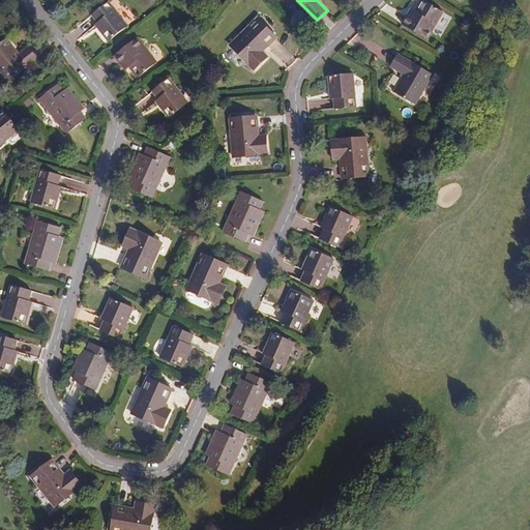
[(429,37),(444,11),(423,0),(422,0),(414,15),(410,12),(404,23),(429,37)]
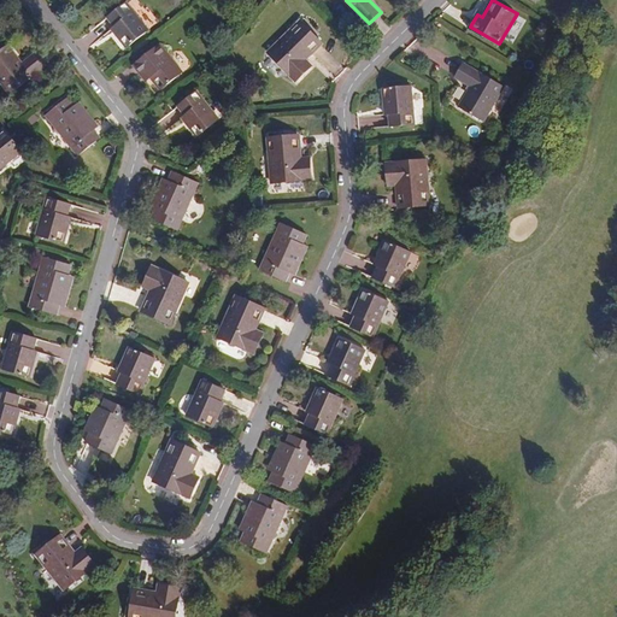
[(148,29),(127,1),(109,16),(116,25),(112,28),(127,46),(148,29)]
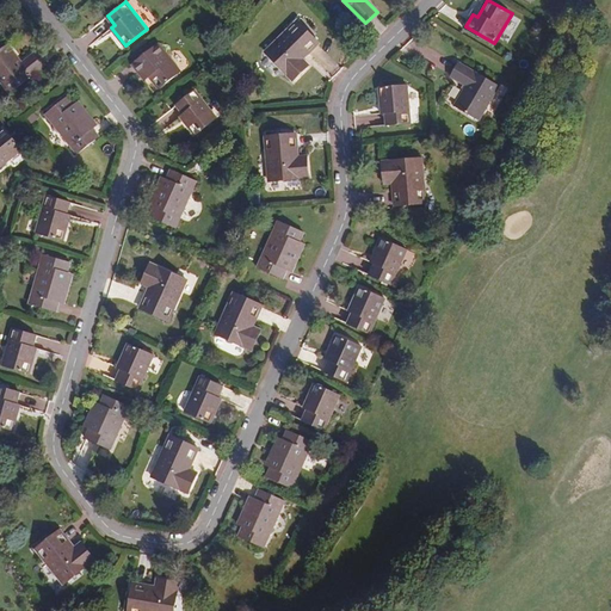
[(319,42),(297,19),(265,50),(292,79),(308,65),(302,59),(319,42)]
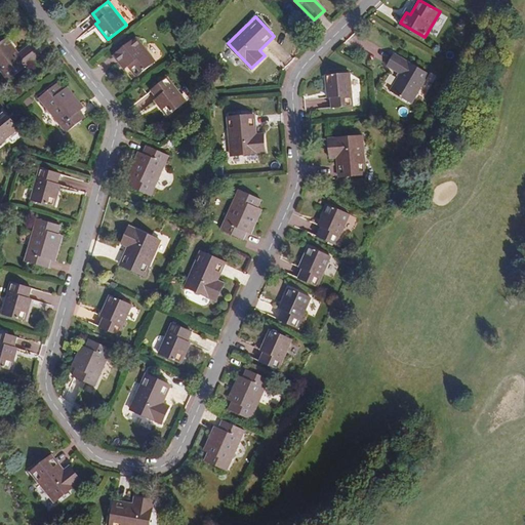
[(18,52),(6,37),(0,41),(0,68),(8,78),(40,53),(31,43),(18,52)]
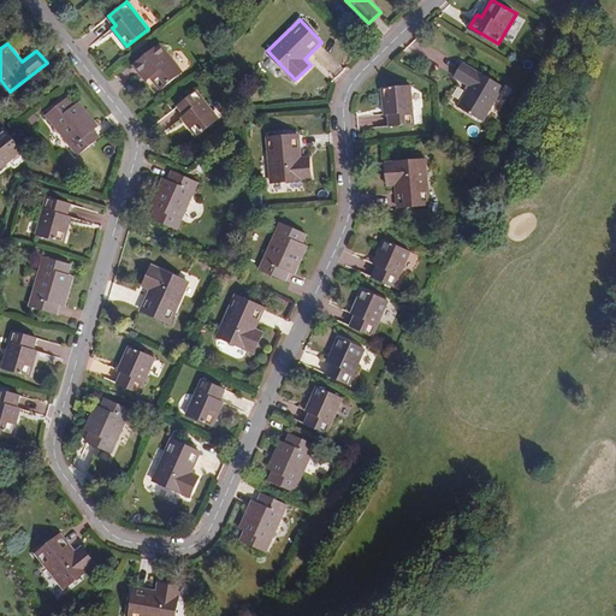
[(183,71),(160,43),(134,64),(143,76),(148,72),(161,88),(183,71)]
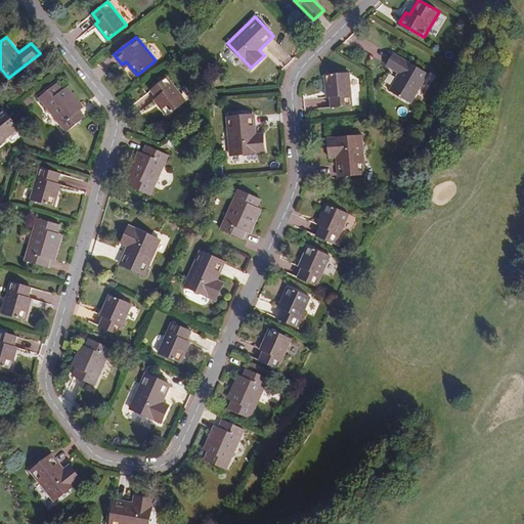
[(411,102),(429,73),(394,52),(387,64),(400,73),(390,90),(411,102)]
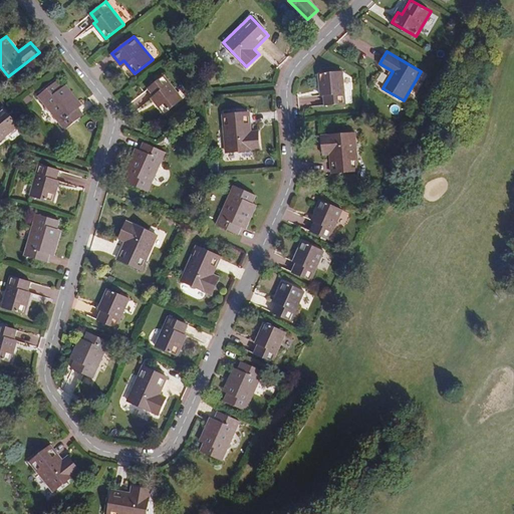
[(346,102),(343,70),(320,72),(321,94),(325,94),(325,104),(346,102)]
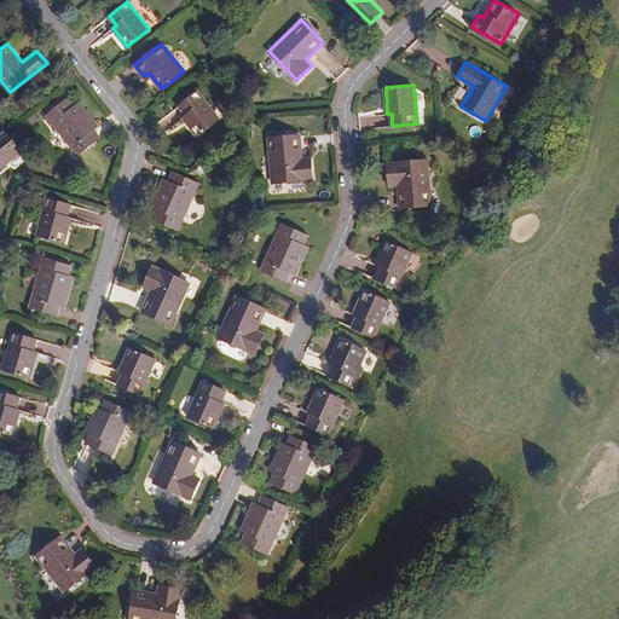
[(220,119),(197,91),(179,105),(186,115),(183,117),(197,137),(220,119)]
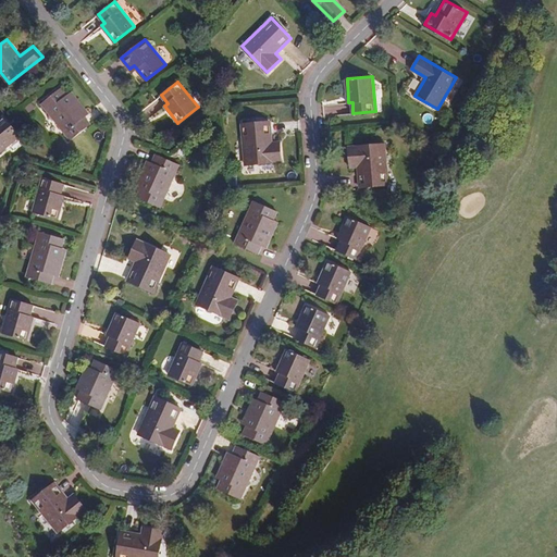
[(90,124),(62,88),(42,103),(71,139),(90,124)]
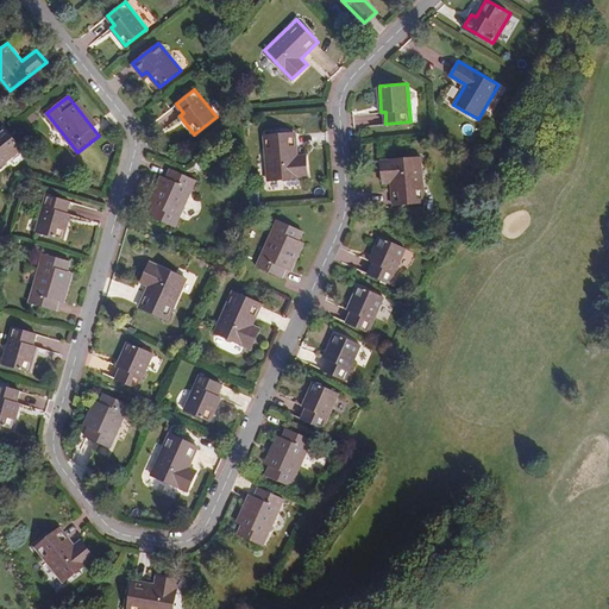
[(0,165),(24,148),(6,125),(0,129),(0,165)]
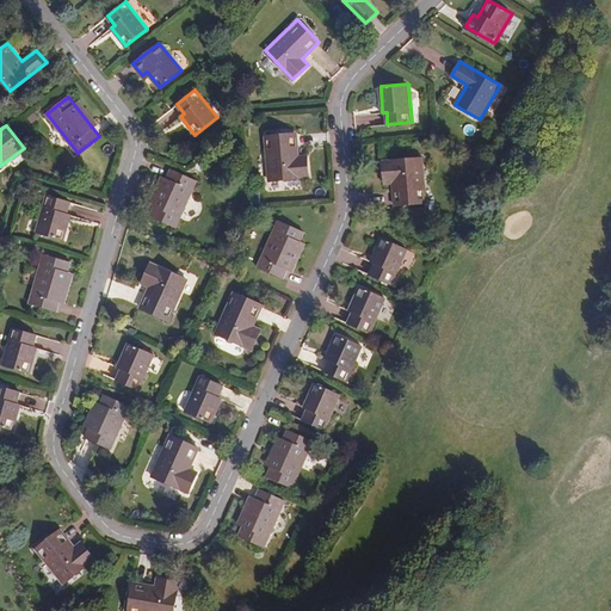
[(298,155),(296,133),(265,135),(270,179),(309,176),(307,154),(298,155)]
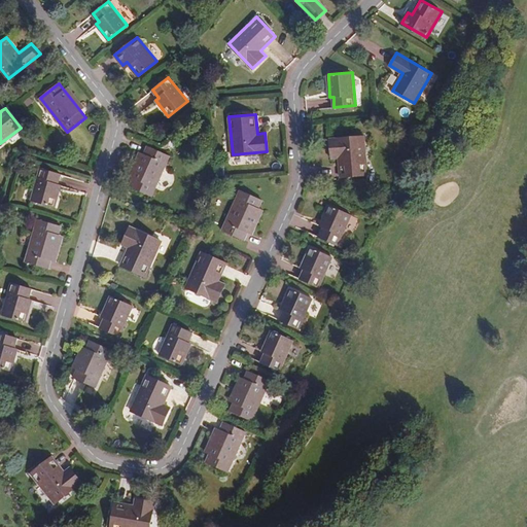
[(367,174),(364,135),(330,138),(332,157),(340,156),(341,176),(367,174)]
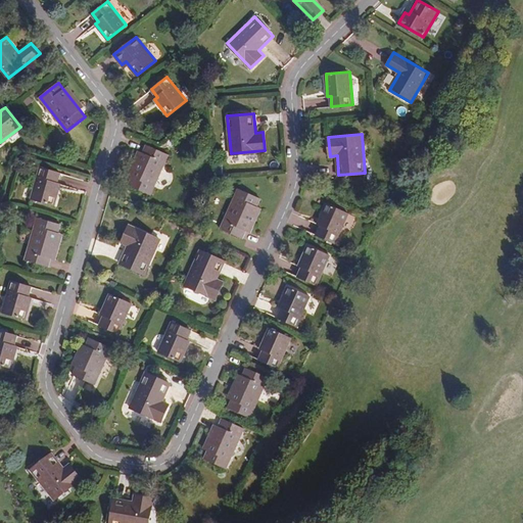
[(151,195),(169,154),(146,145),(129,185),(151,195)]
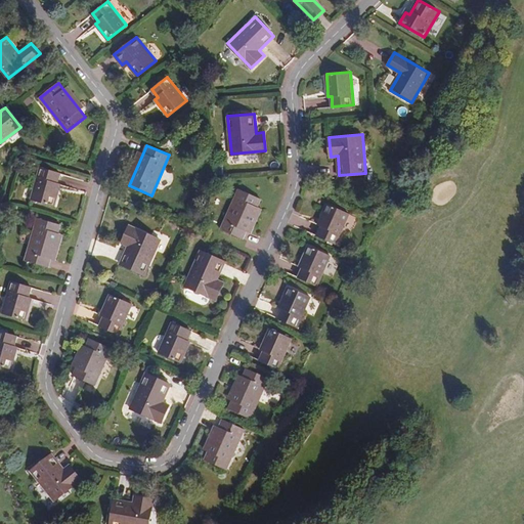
[(56,182),(59,173),(40,167),(31,199),(53,206),(60,184),(56,182)]
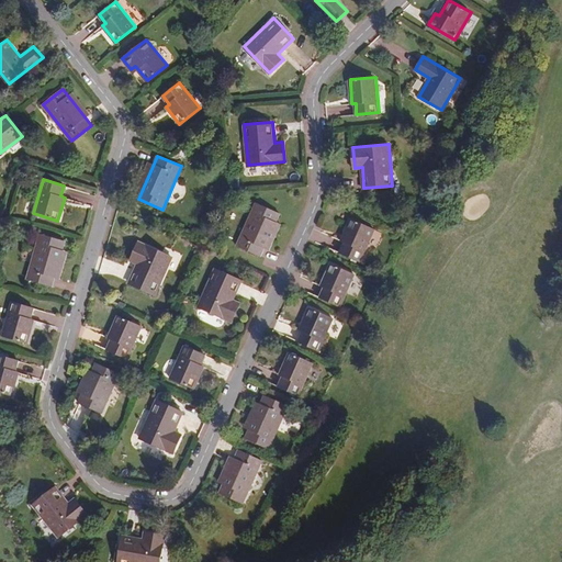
[(259,255),(278,212),(255,202),(237,245),(259,255)]
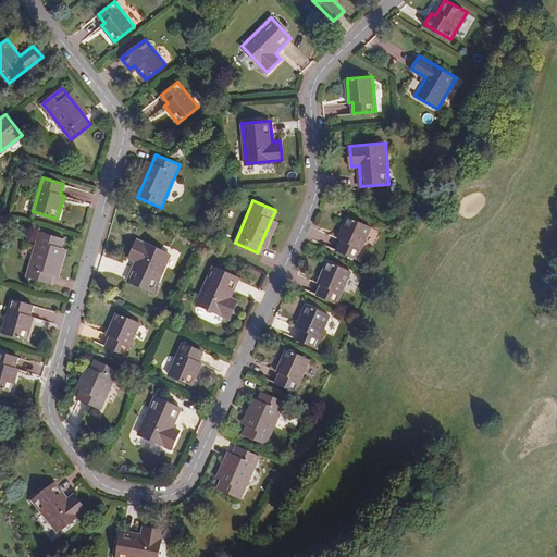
[(361,247),(370,226),(347,215),(336,237),(341,239),(336,248),(370,263),(374,252),(361,247)]
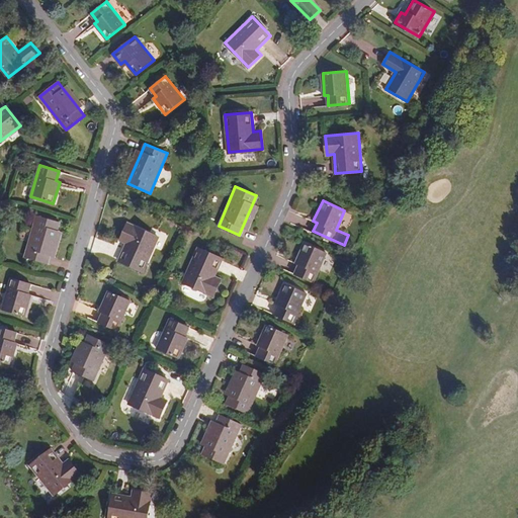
[(48,263),(60,222),(36,214),(24,256),(48,263)]
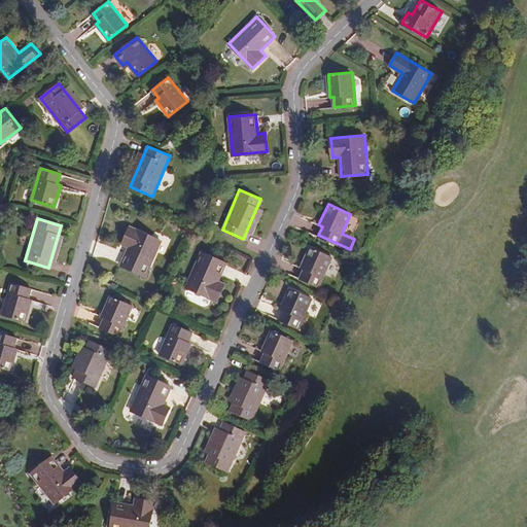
[(145,275),(162,240),(131,225),(123,243),(129,246),(121,265),(145,275)]
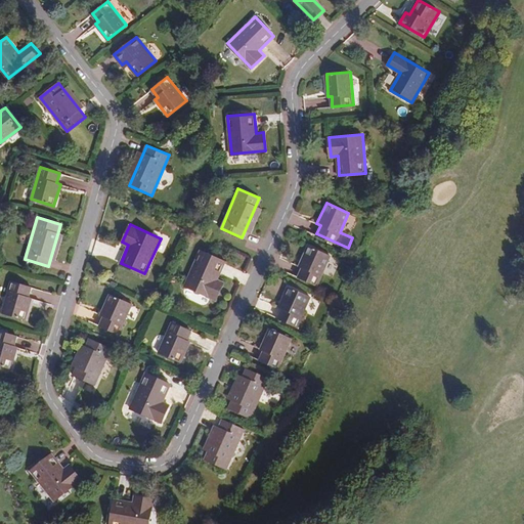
[(316,285),(330,255),(308,245),(299,264),(302,266),(297,276),(316,285)]
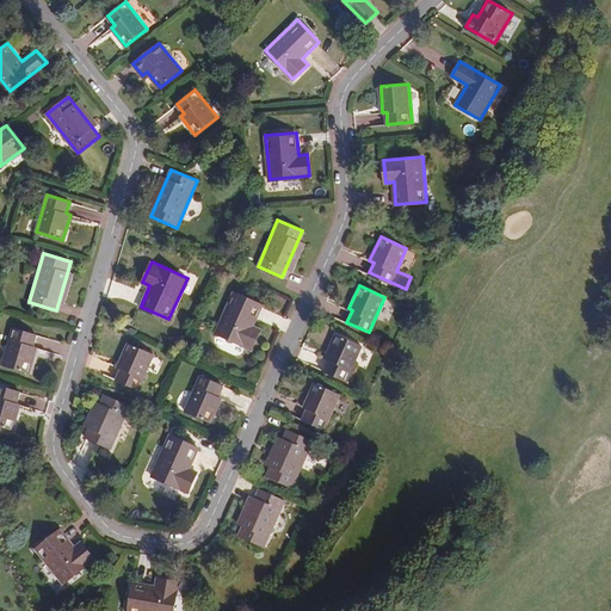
[(253,323),(263,304),(234,291),(216,331),(251,347),(260,328),(253,323)]
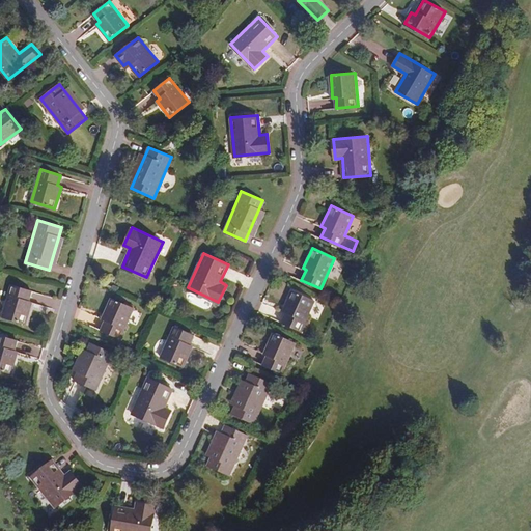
[(29,301),(32,290),(9,284),(1,316),(26,324),(32,302),(29,301)]
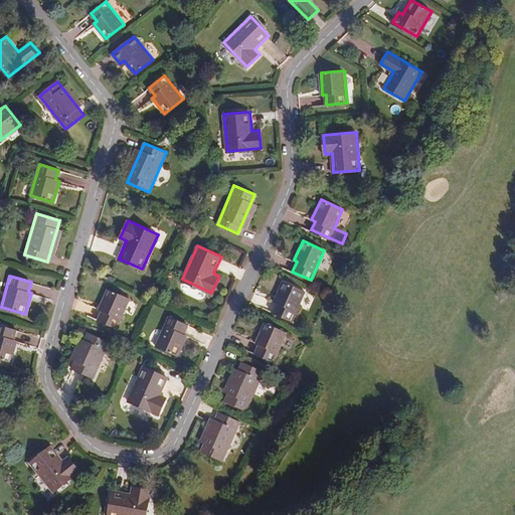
[(291,320),(304,291),(283,282),(274,302),(277,303),(273,312),(291,320)]
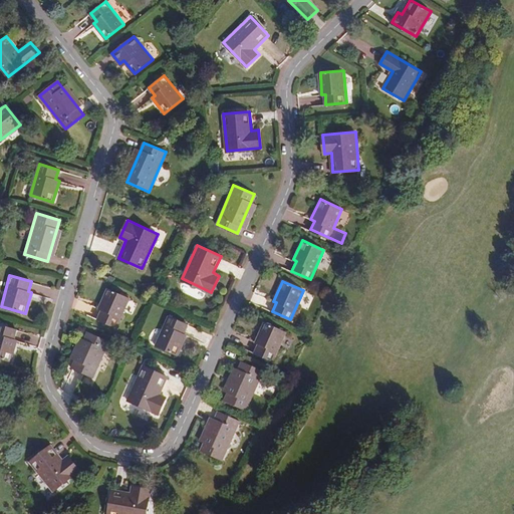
[(116,327),(130,297),(107,287),(98,307),(101,309),(97,318),(116,327)]
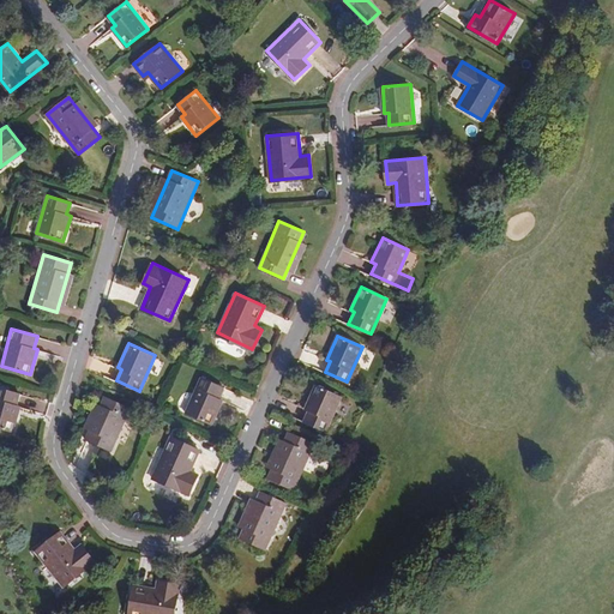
[(218,397),(223,386),(202,375),(186,411),(211,422),(222,399),(218,397)]
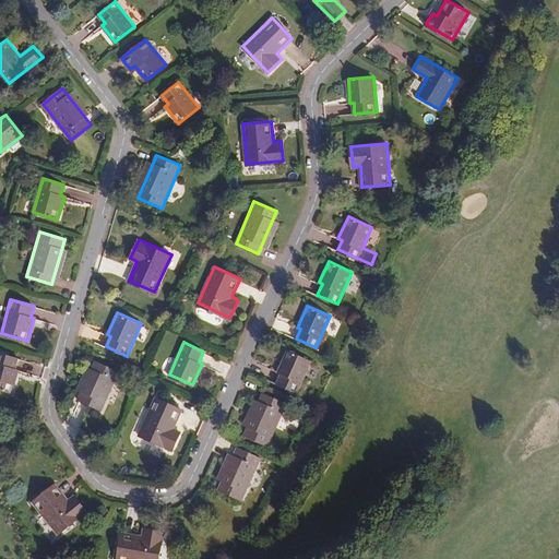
[(297,391),(310,359),(287,349),(277,371),(281,372),(276,382),(297,391)]
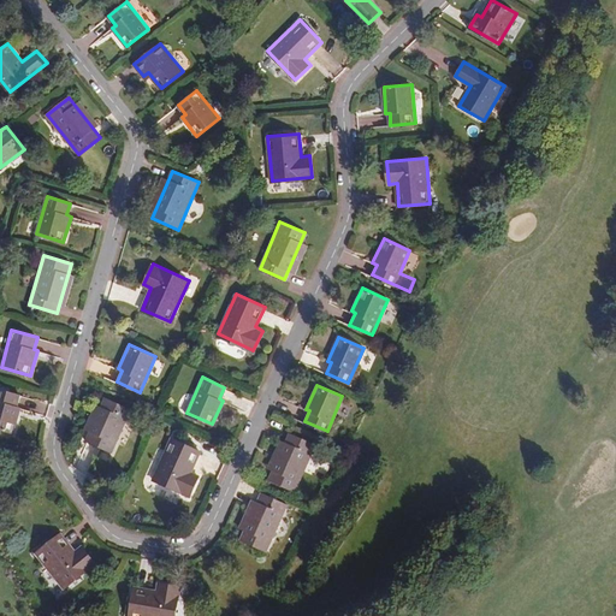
[(16,407),(19,395),(0,389),(0,428),(12,433),(21,408),(16,407)]
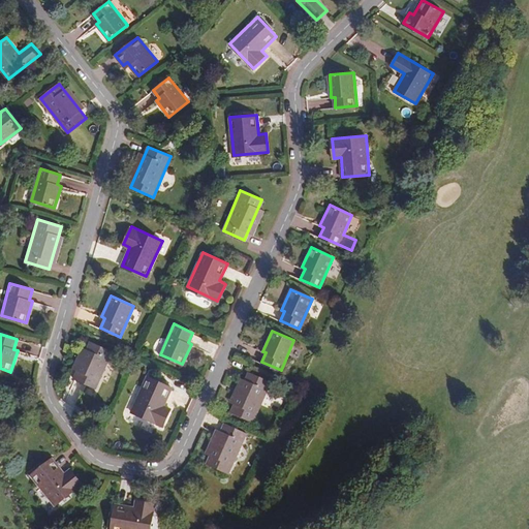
[(96,389),(112,350),(91,341),(74,379),(96,389)]
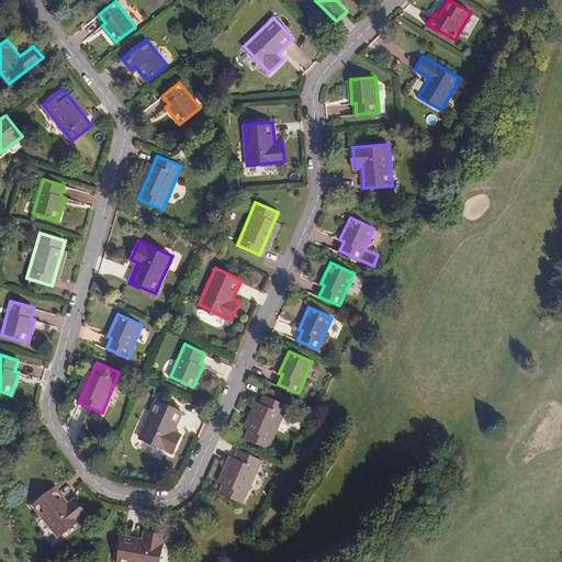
[(269,447),(288,405),(262,393),(244,436),(269,447)]
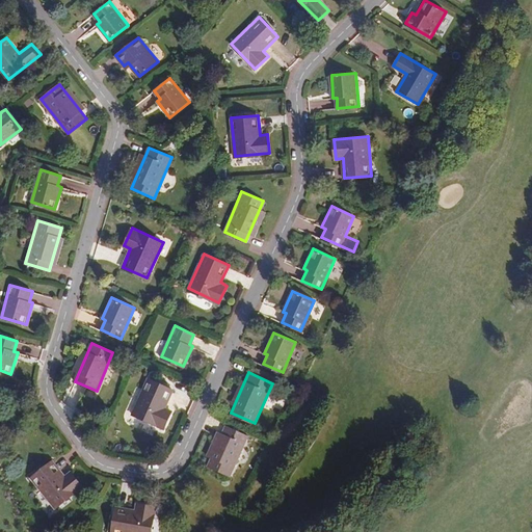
[(173,390),(148,378),(132,414),(163,427),(171,410),(164,407),(173,390)]
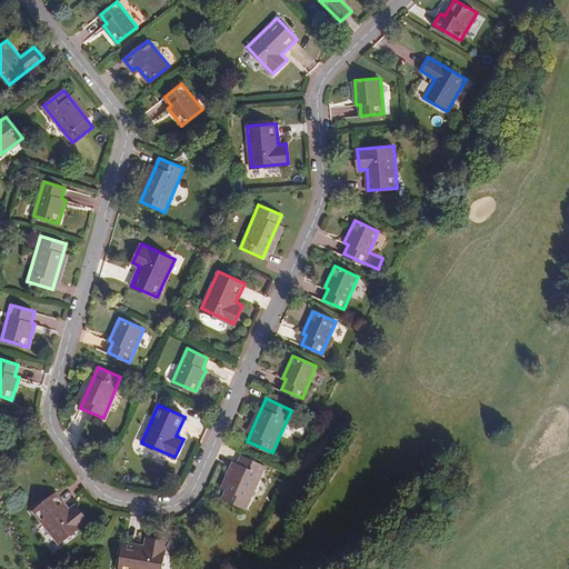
[(245,508),(265,465),(241,455),(221,497),(245,508)]
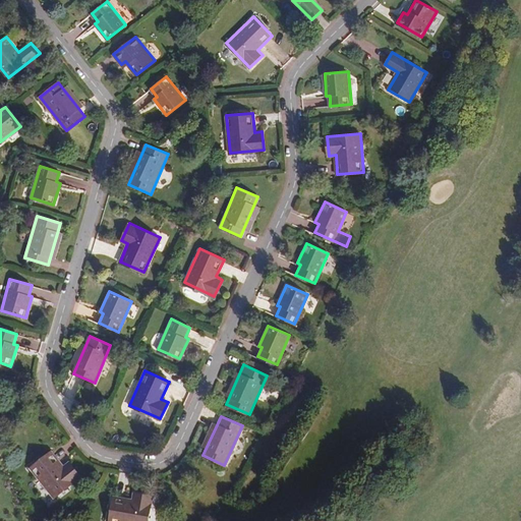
[(62,465),(50,450),(30,465),(53,496),(79,474),(68,461),(62,465)]
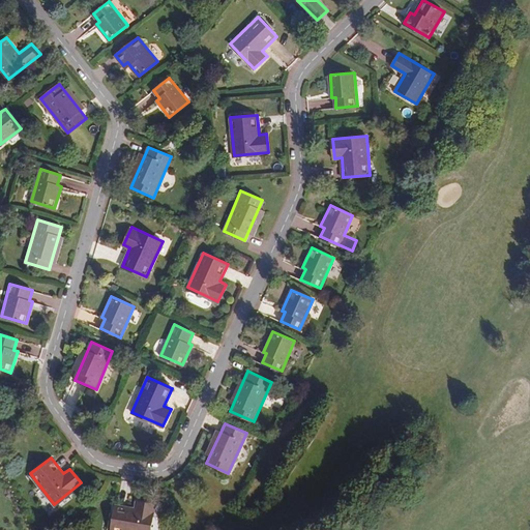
[(113,529),(149,529),(154,503),(136,500),(135,506),(115,503),(110,529),(113,529)]
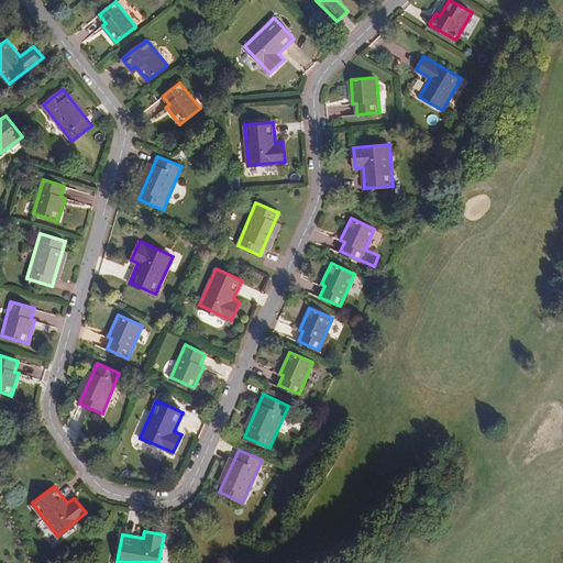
All buildings are outlined.
